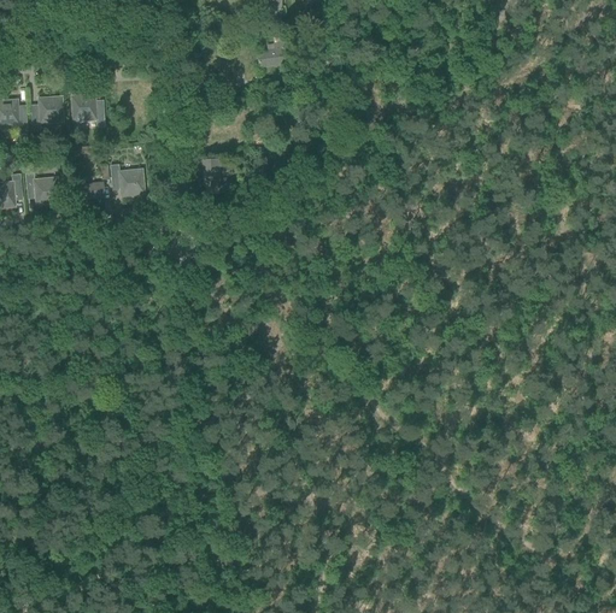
[(257,49),(258,53),(259,65),(287,60),(283,40),(275,41),(276,47),(257,49)]
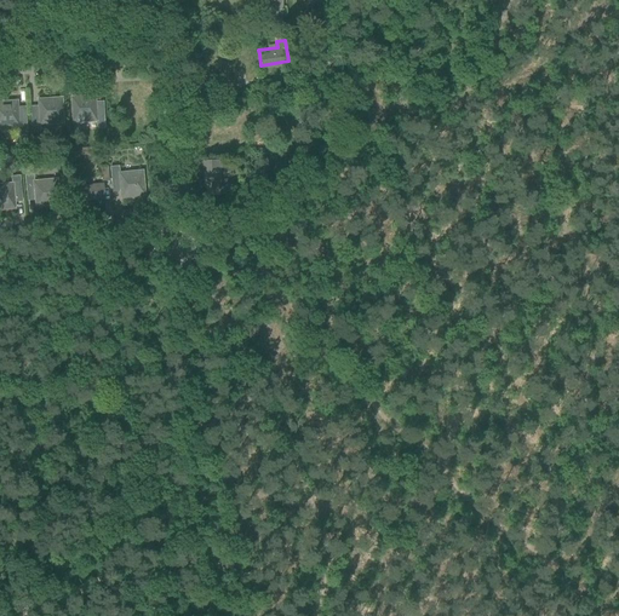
[(97,104),(96,99),(96,93),(72,95),(74,120),(97,119),(98,125),(105,124),(104,104),(97,104)]
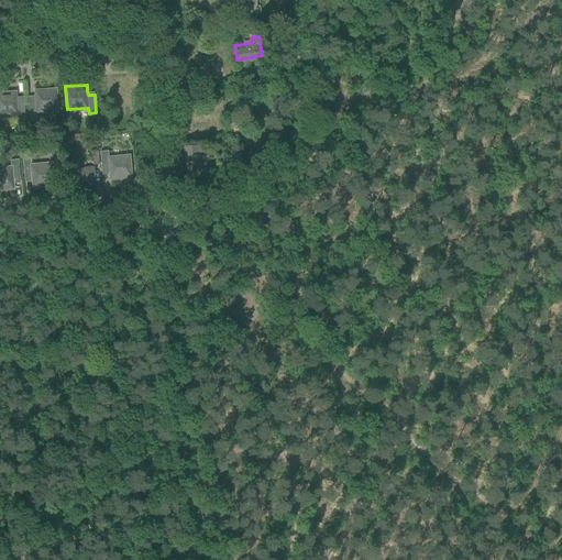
[(35,88),(35,94),(36,98),(29,99),(30,117),(37,117),(36,110),(58,109),(57,87),(35,88)]
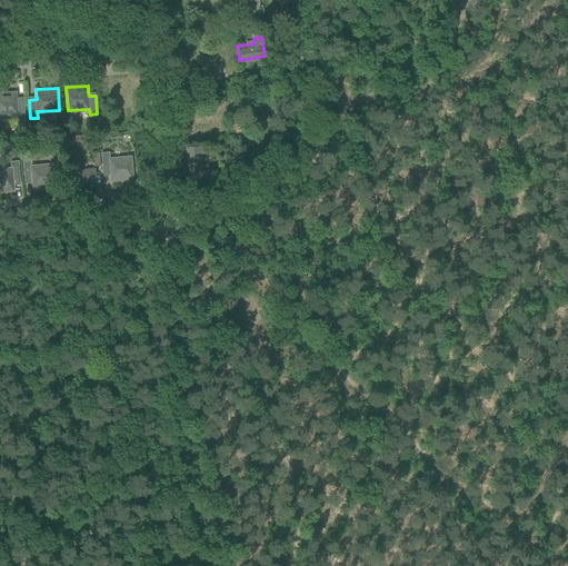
[(18,100),(17,96),(17,90),(0,91),(0,113),(18,112),(19,119),(26,119),(25,100),(18,100)]
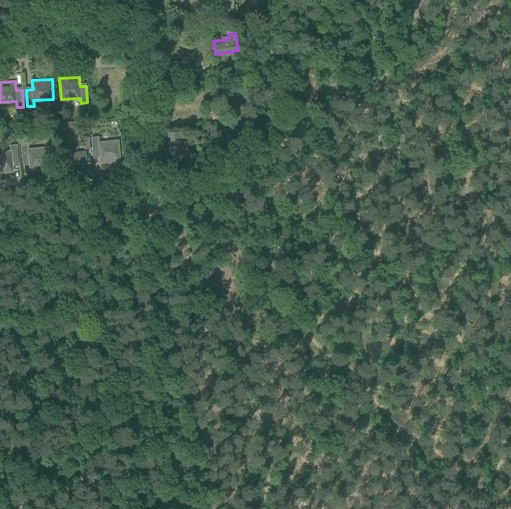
[(176,99),(167,99),(168,122),(178,121),(181,121),(180,111),(185,110),(185,105),(184,98),(176,99)]
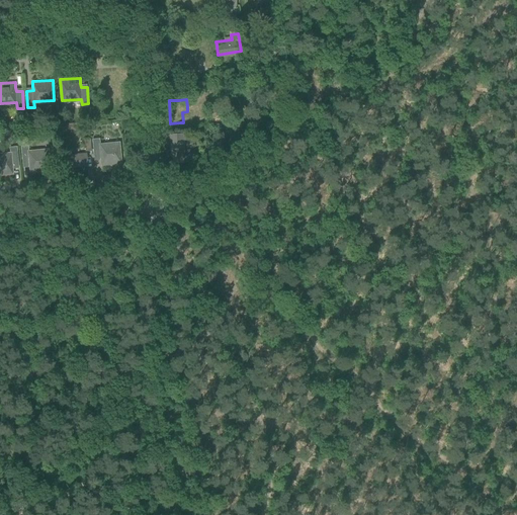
[(10,127),(4,132),(10,143),(17,139),(10,127)]
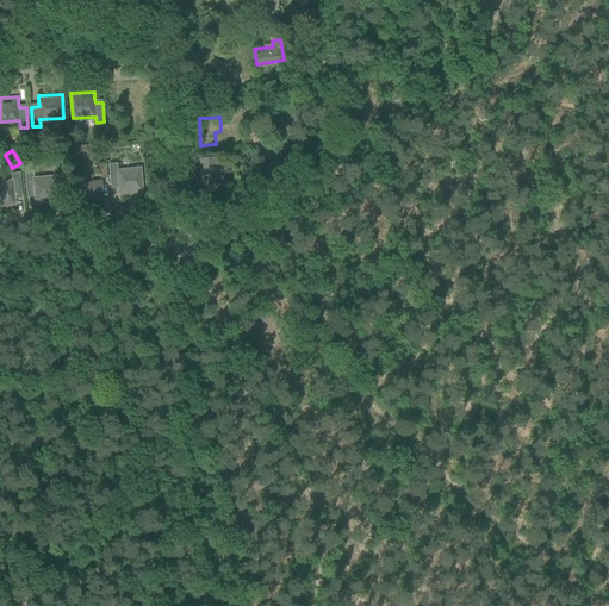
[(211,181),(211,188),(225,187),(224,180),(218,180),(217,162),(223,162),(223,154),(213,155),(202,155),(204,181),(211,181)]
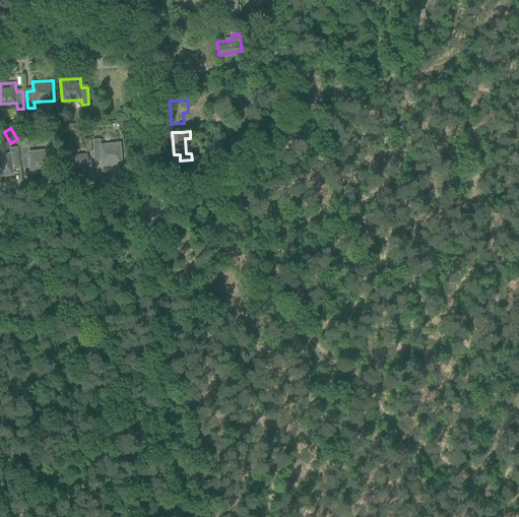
[(102,153),(102,158),(103,164),(122,162),(121,141),(101,143),(101,137),(93,138),(95,154),(102,153)]
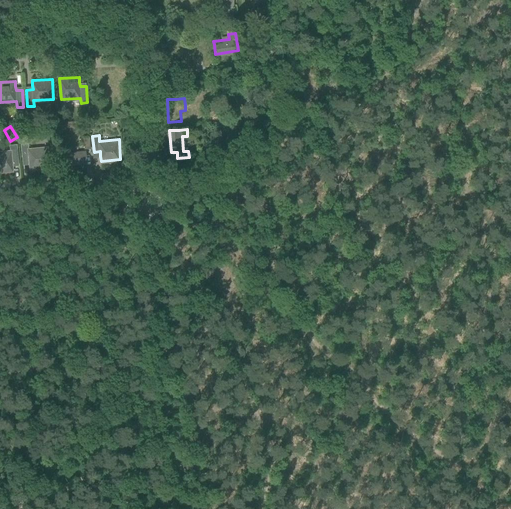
[(29,158),(30,163),(30,168),(50,166),(48,146),(29,148),(28,142),(22,142),(23,159),(29,158)]
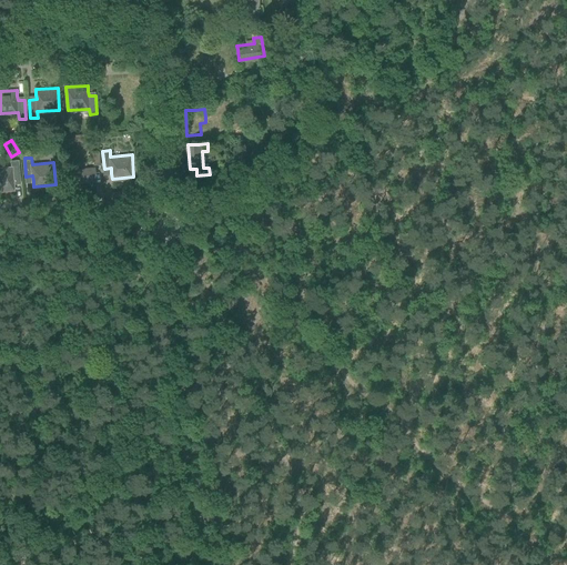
[(0,167),(0,189),(14,188),(13,178),(21,177),(19,159),(12,160),(12,165),(0,167)]
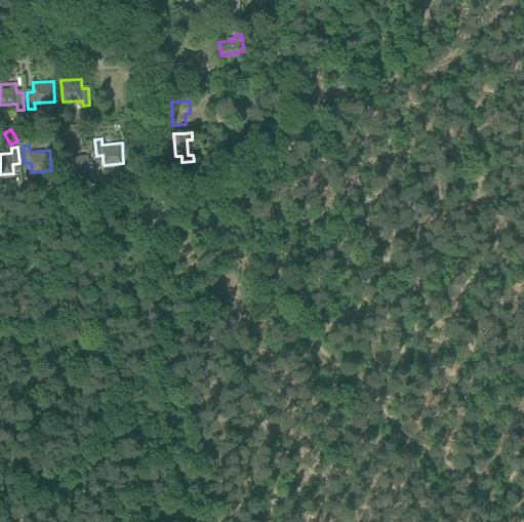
[(66,155),(66,158),(67,168),(89,166),(88,153),(73,155),(73,150),(66,150),(66,155)]
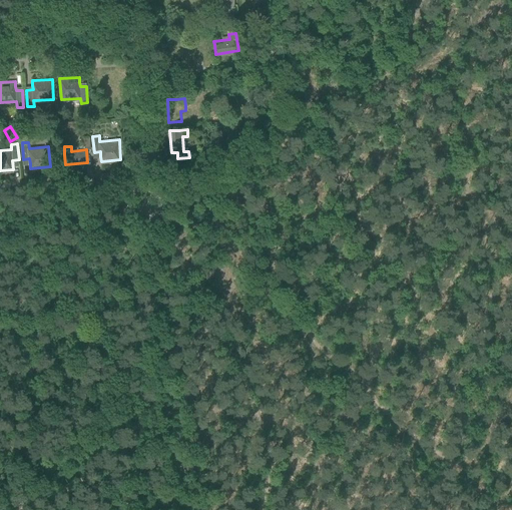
All buildings are outlined.
